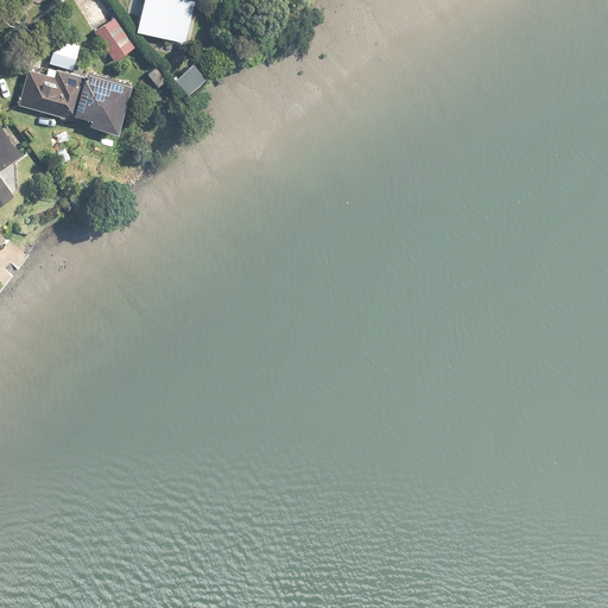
[(144,0),(137,29),(184,39),(194,1),(187,0),(144,0)]
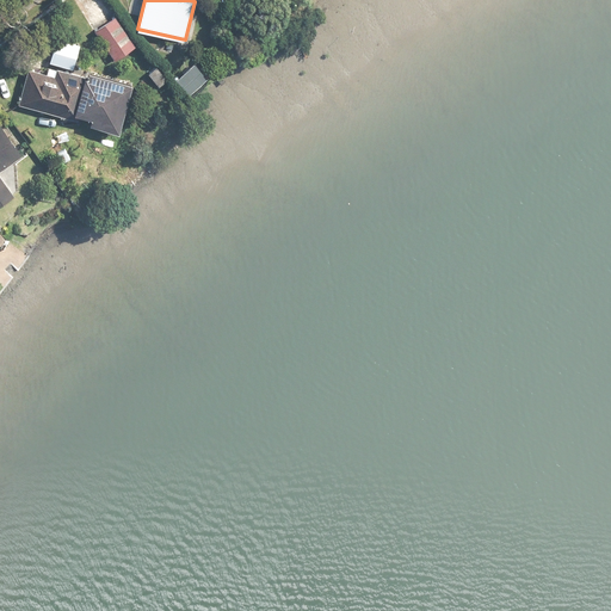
[(113,17),(93,31),(115,61),(134,47),(113,17)]
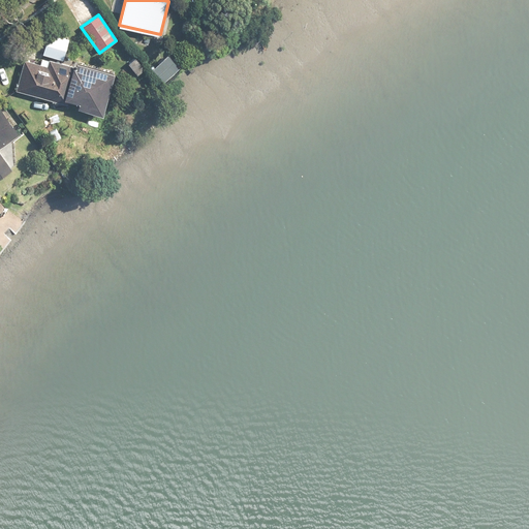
[(167,54),(152,68),(162,79),(177,64),(167,54)]
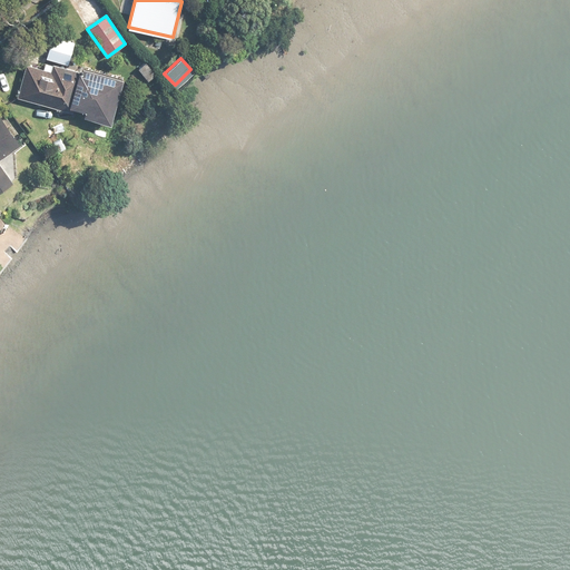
[(26,64),(17,97),(71,112),(72,107),(82,110),(81,115),(108,123),(121,77),(80,66),(79,71),(45,61),(42,68),(26,64)]
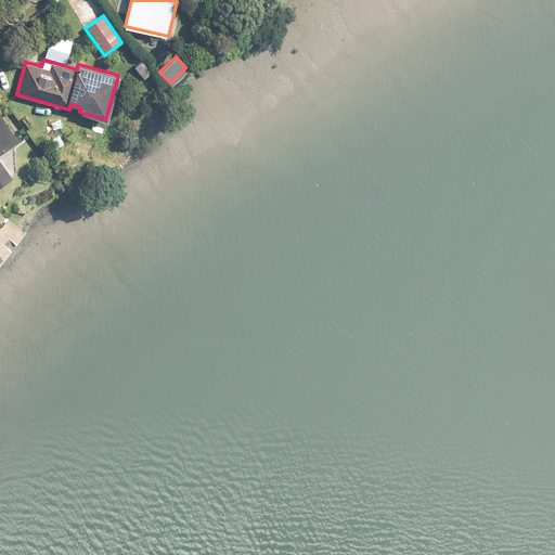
[(0,186),(13,178),(0,159),(0,154),(20,141),(0,114),(0,186)]
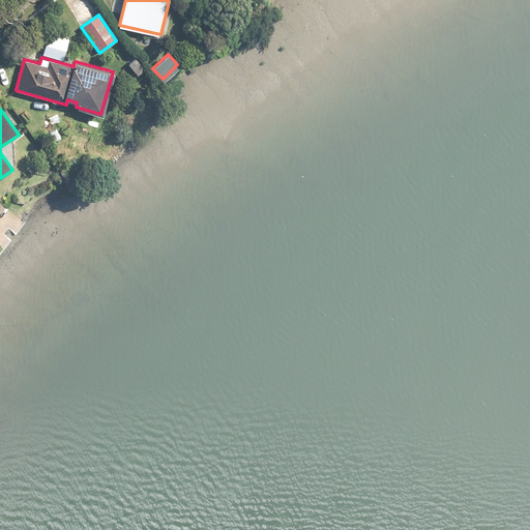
All buildings are outlined.
